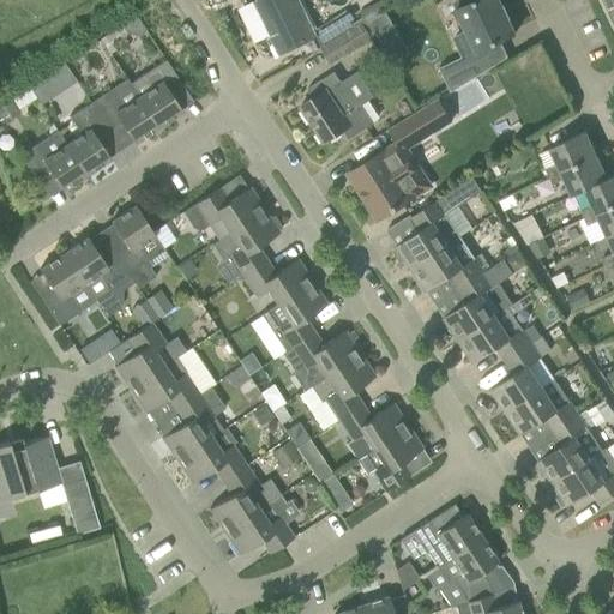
[(315,36),(320,47),(321,47),(355,26),(353,23),(344,8),(313,28),(299,0),(259,0),(241,8),(256,38),(270,32),(280,53),(315,36)]
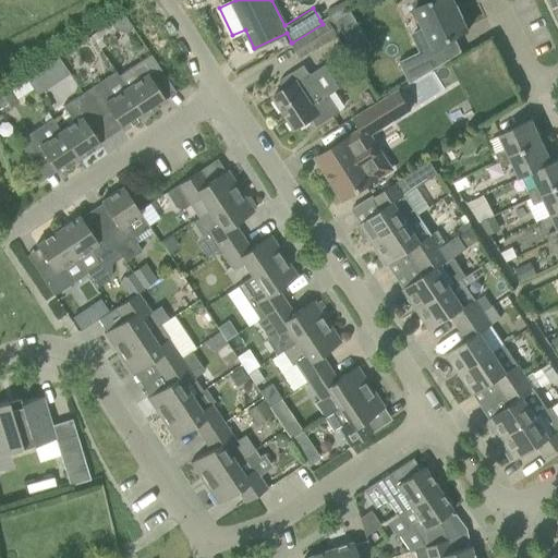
[(469,29),(455,0),(414,0),(412,1),(424,27),(413,33),(421,50),(399,60),(410,83),(462,51),(455,36),(469,29)]
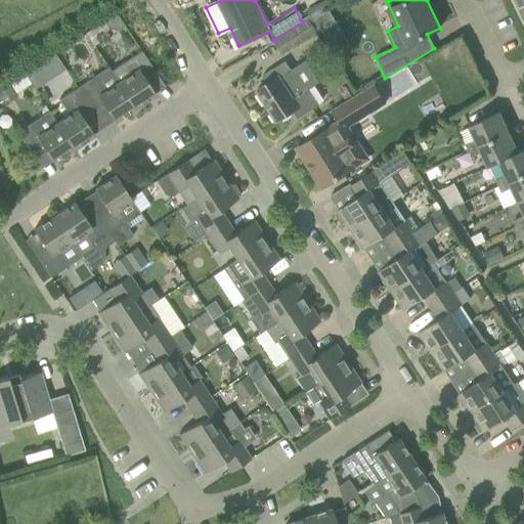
[(523,0),(514,0),(519,10),(523,7),(523,0)]
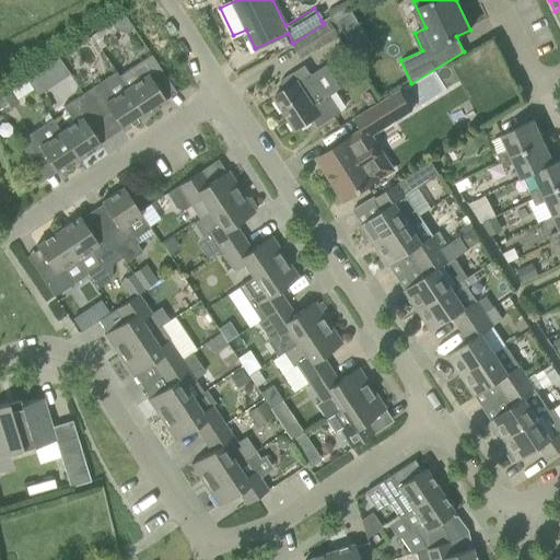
[(333,15),(329,16),(331,19),(330,20),(337,32),(341,28),(350,43),(363,34),(348,10),(335,19),(333,15)]
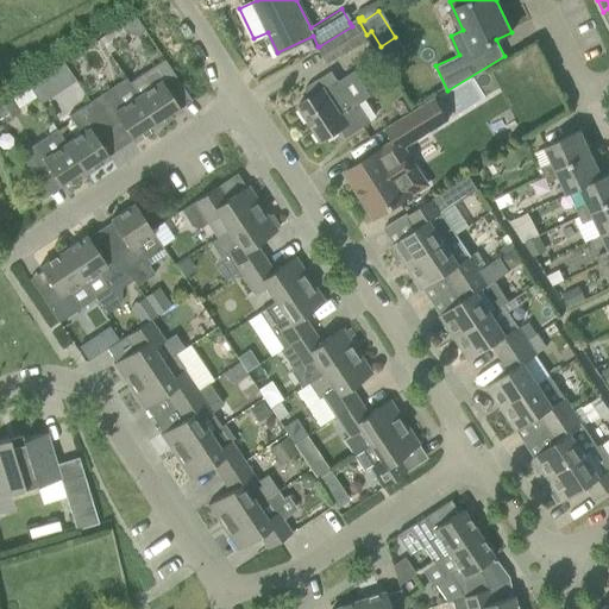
[(135,16),(120,25),(126,33),(136,35),(144,30),(135,16)]
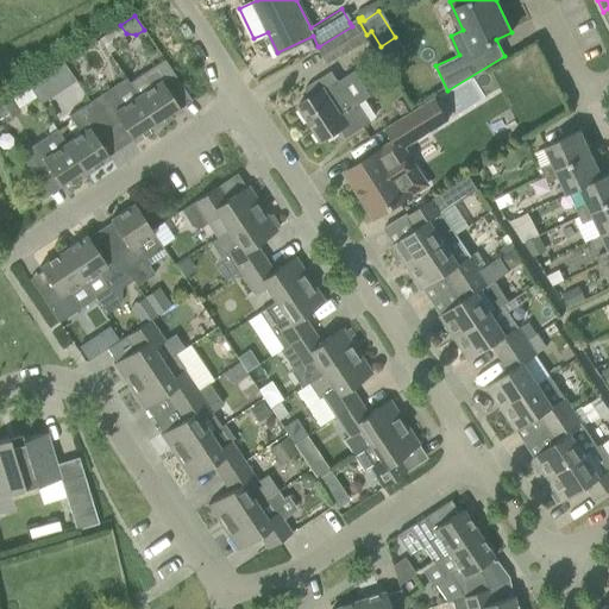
[(366,35),(359,22),(360,20),(358,18),(350,23),(352,26),(319,46),(318,46),(328,63),(352,48),(350,44),(366,35)]
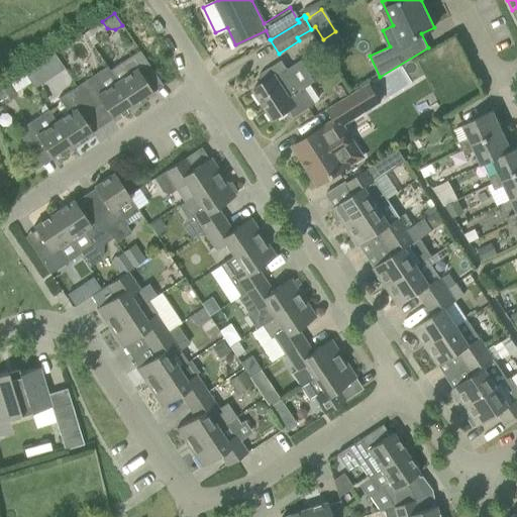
[(135,67),(115,80),(132,107),(152,94),(147,85),(158,78),(139,50),(129,58),(135,67)]
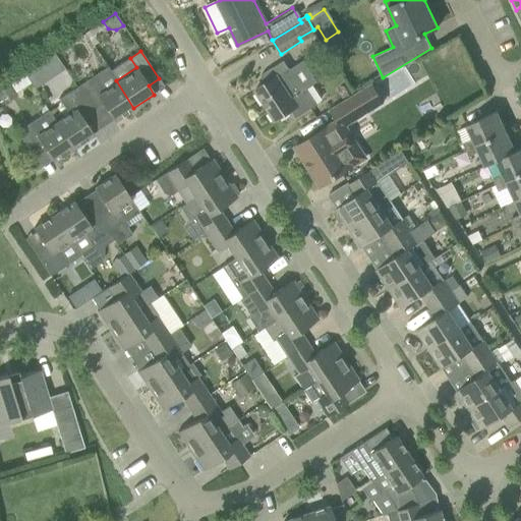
[(275,120),(291,110),(296,117),(317,103),(307,89),(317,81),(303,61),(289,70),(288,68),(278,75),(273,67),(261,75),(266,83),(255,90),(254,90),(275,120)]
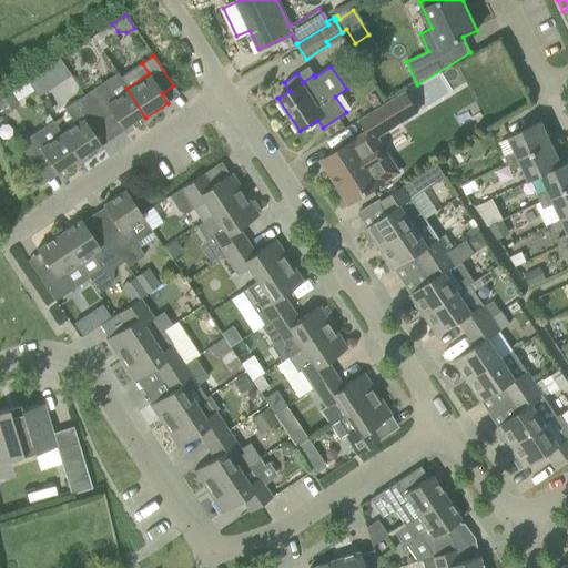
[(42,69),(27,80),(37,95),(52,84),(51,84),(42,69)]
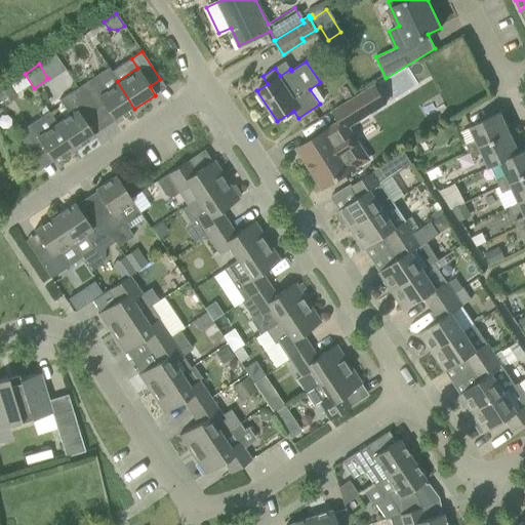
[(134,109),(117,81),(104,90),(94,76),(77,88),(91,110),(102,104),(114,122),(134,109)]
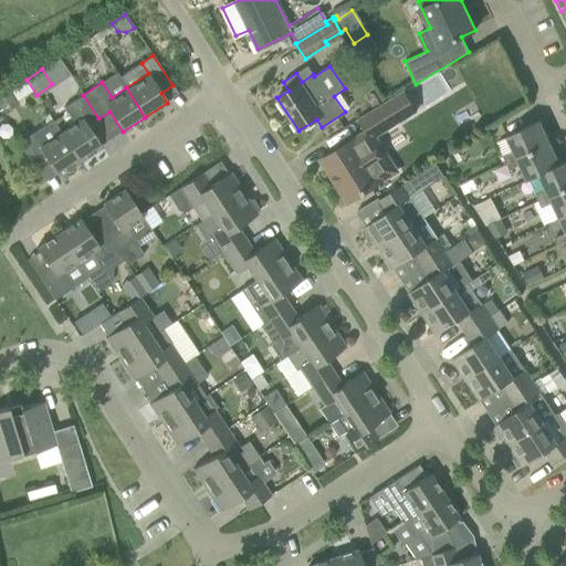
[(10,91),(0,96),(0,113),(2,116),(19,104),(10,91)]
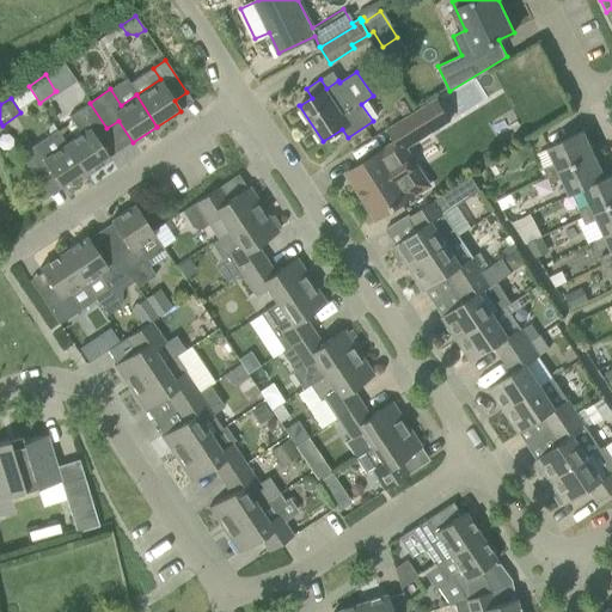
[(407,147),(451,121),(438,99),(389,129),(396,142),(402,151),(407,147)]
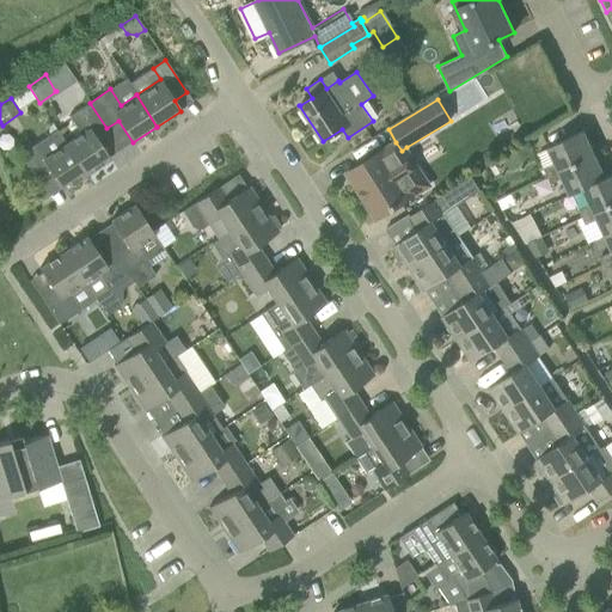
[(80,135),(66,144),(85,175),(109,158),(95,136),(106,128),(90,103),(68,116),(80,135)]
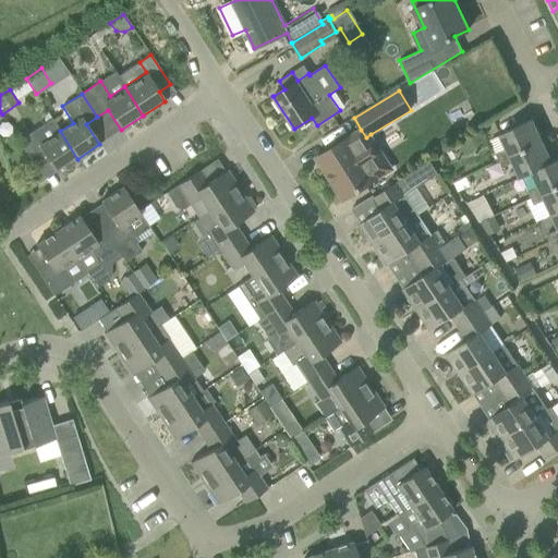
[(499,160),(542,141),(532,118),(512,128),(500,134),(508,149),(497,155),(499,160)]
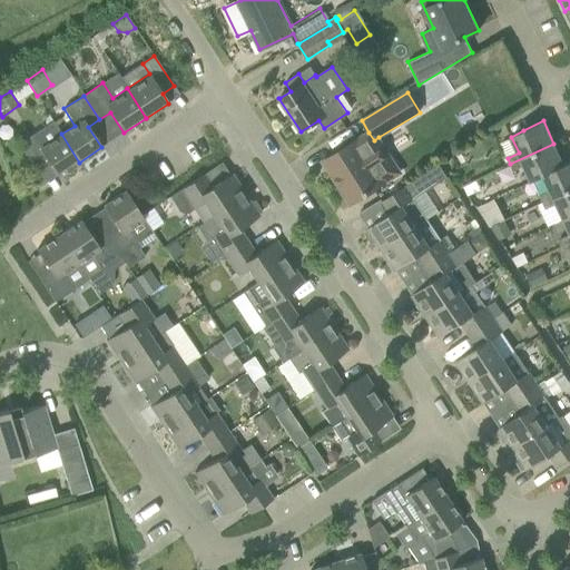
[(57,177),(79,163),(61,134),(52,121),(19,144),(37,170),(48,164),(57,177)]
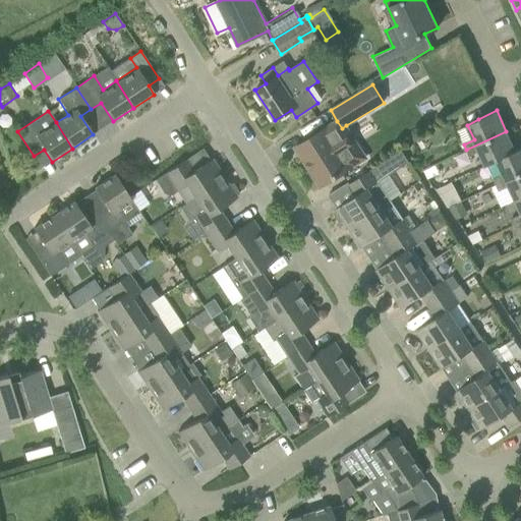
[(365,154),(357,142),(350,130),(346,125),(342,128),(337,121),(296,147),(310,170),(306,172),(317,188),(363,160),(365,154)]
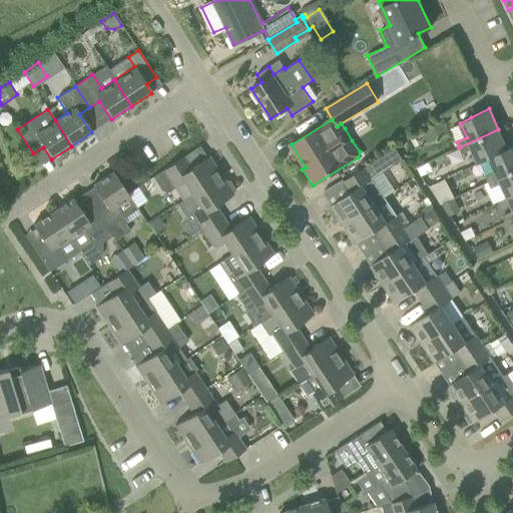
[(478,162),(489,157),(507,148),(498,129),(459,147),(462,153),(472,149),(478,162)]
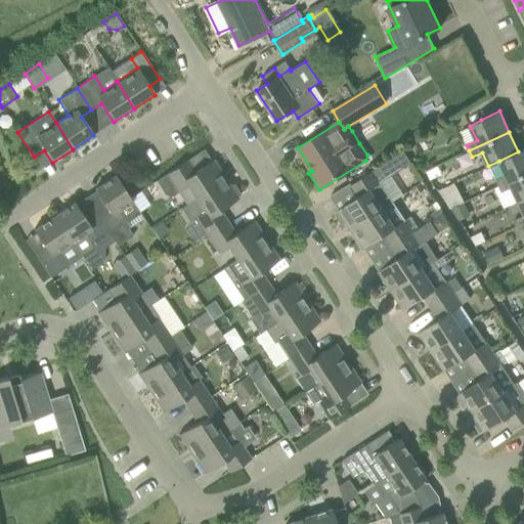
[(523,148),(518,151),(499,161),(507,175),(495,180),(498,185),(523,173),(523,148)]
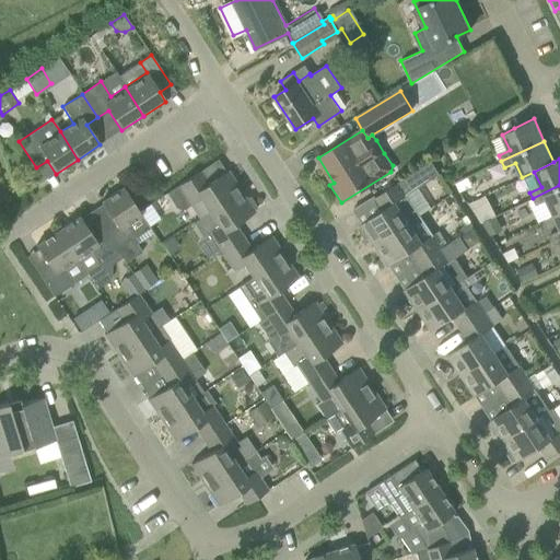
[(375,245),(419,216),(407,196),(440,175),(431,162),(398,183),(397,181),(373,197),(383,210),(361,224),(362,226),(358,230),(365,241),(370,237),(375,245)]
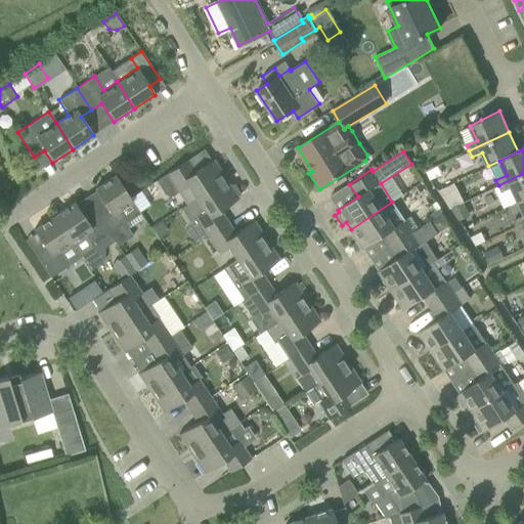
[(177,192),(185,205),(195,199),(225,179),(212,160),(193,172),(186,161),(156,180),(165,194),(171,197),(177,192)]
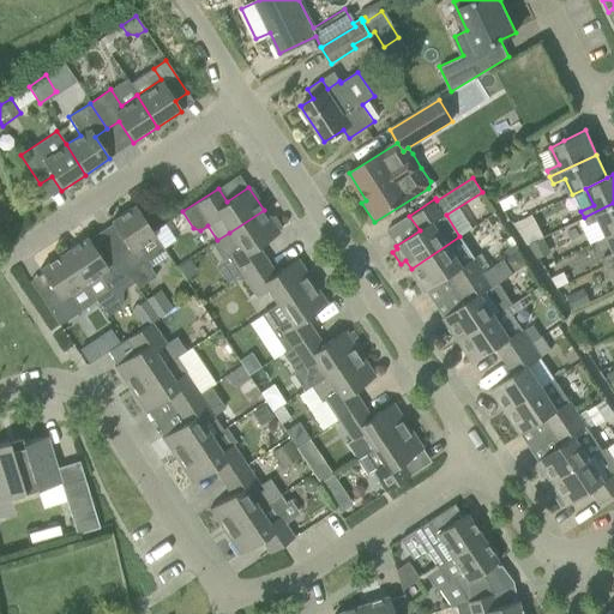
[(588,226),(600,220),(607,235),(613,232),(613,203),(584,217),(588,226)]
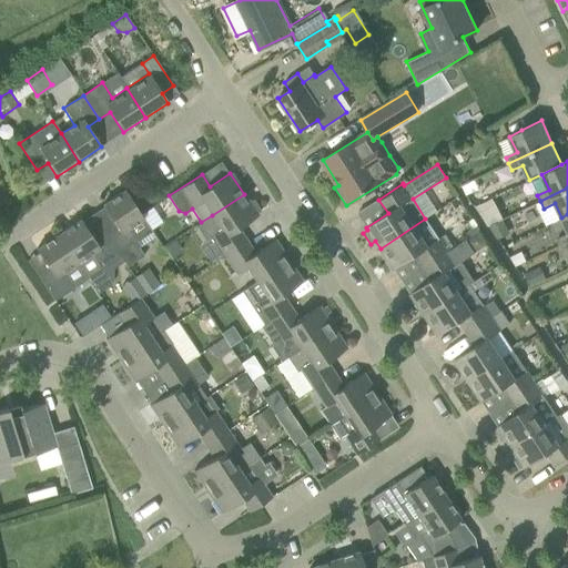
[(115,225),(104,233),(121,257),(120,257),(127,267),(143,256),(139,247),(155,236),(124,190),(102,205),(115,225)]
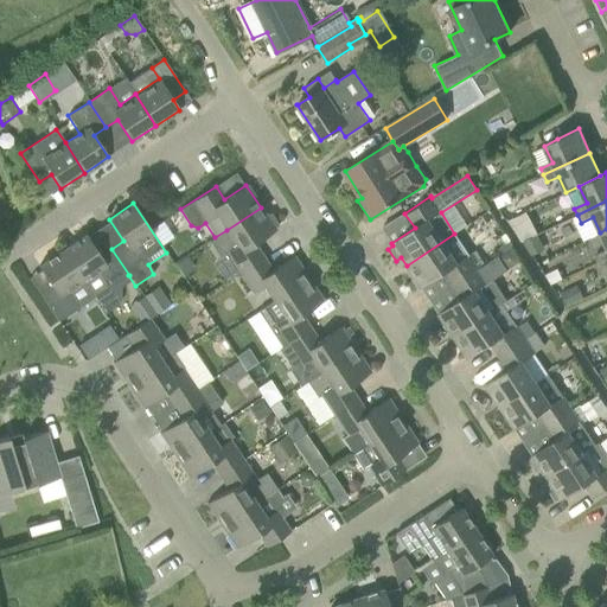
[(215,237),(209,242),(219,259),(227,254),(240,273),(263,257),(254,244),(276,230),(275,228),(278,227),(270,213),(267,216),(261,208),(227,230),(215,237)]
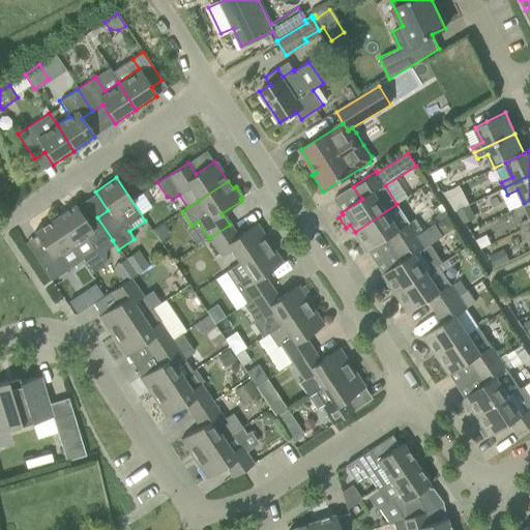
[(529,200),(524,203),(529,214),(529,217),(521,223),(523,228),(529,224),(529,200)]
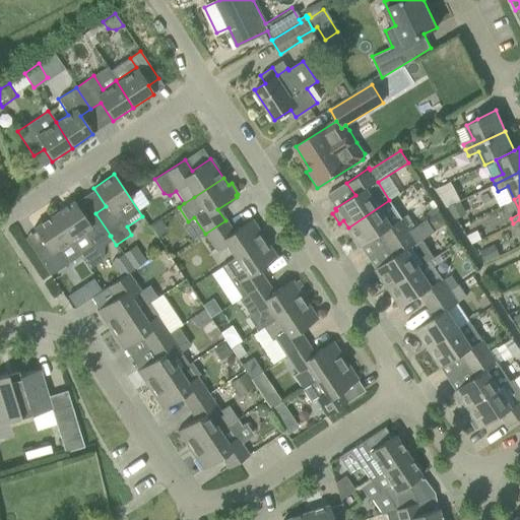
[(408,213),(402,219),(389,200),(348,228),(361,247),(381,234),(388,245),(410,231),(409,229),(415,223),(408,213)]
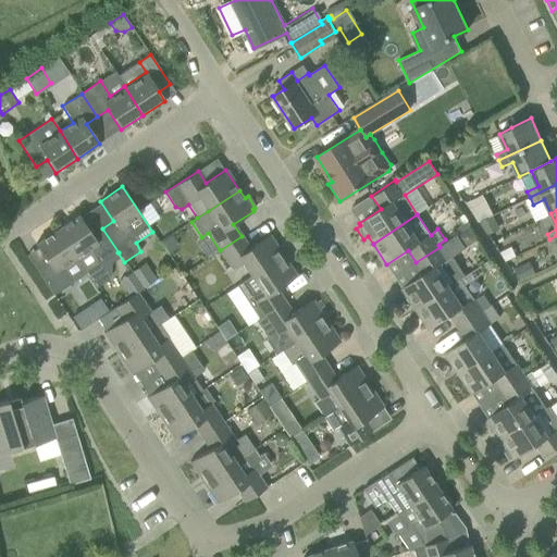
[(85,273),(88,277),(102,268),(100,264),(118,252),(119,252),(102,229),(91,235),(78,215),(57,230),(74,256),(85,273)]
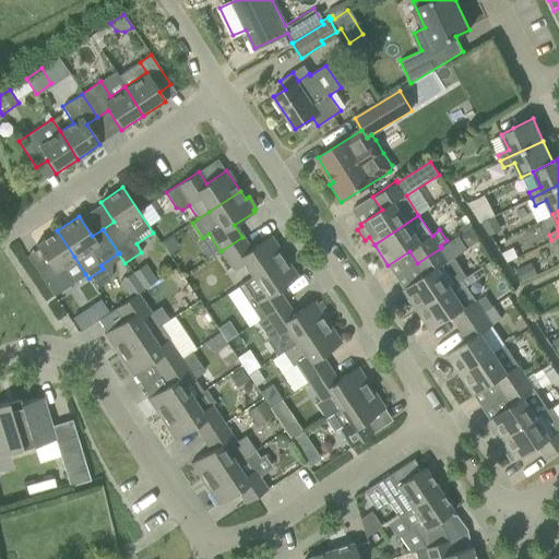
[(488,235),(500,228),(495,216),(480,222),(488,235)]
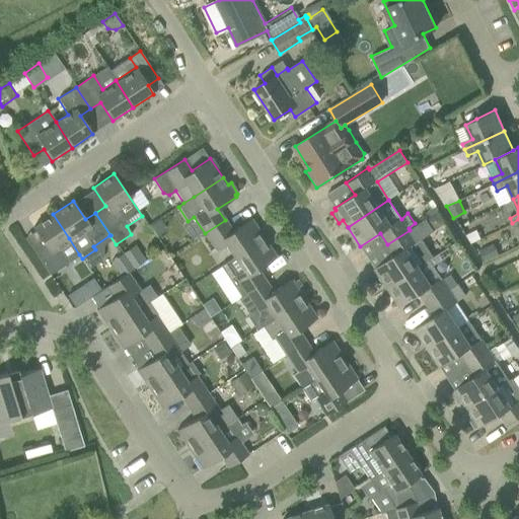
[(428,217),(436,212),(437,211),(434,206),(425,212),(428,217)]
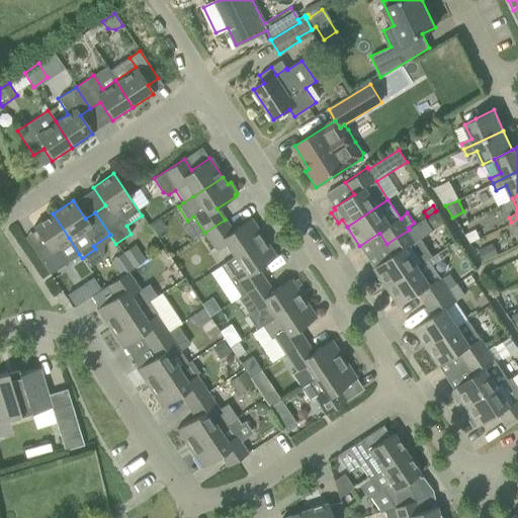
[(425,218),(432,230),(443,223),(435,211),(427,217),(425,218)]
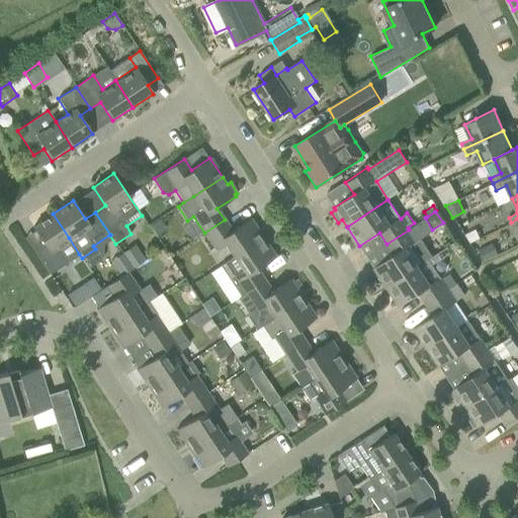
[(56,247),(69,238),(53,213),(32,227),(46,247),(35,254),(50,274),(63,265),(66,263),(56,247)]
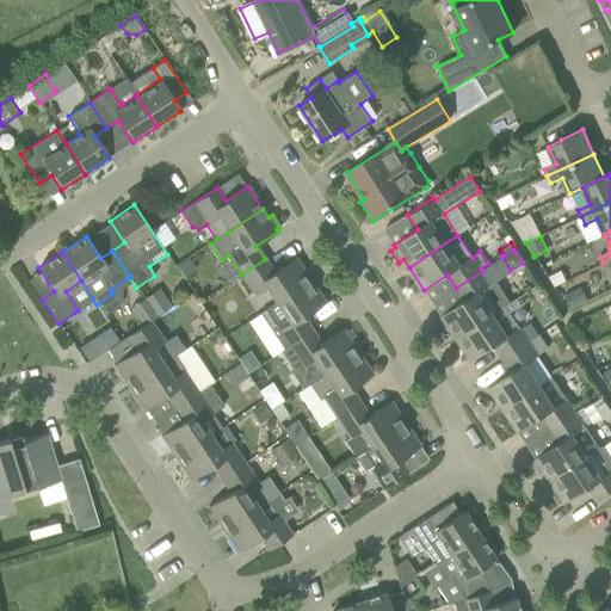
[(456,339),(505,307),(505,306),(510,302),(497,282),(511,272),(510,271),(501,257),(482,271),(456,288),(464,301),(442,316),(456,339)]
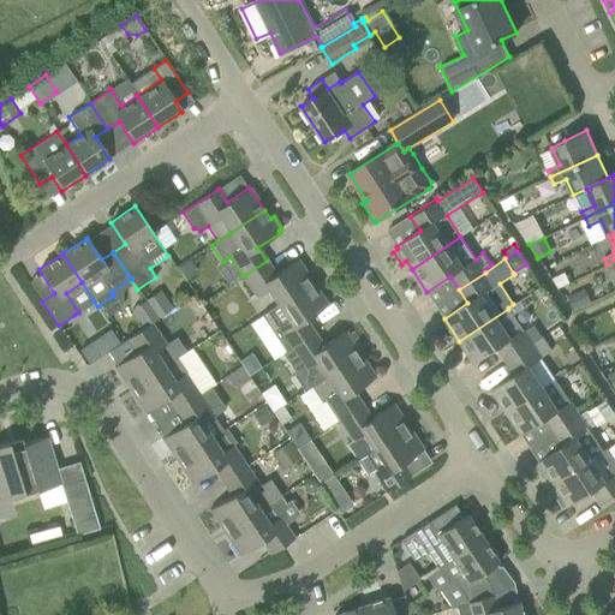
[(267,290),(276,305),(278,305),(312,282),(297,260),(275,274),(267,261),(243,276),(256,297),(267,290)]
